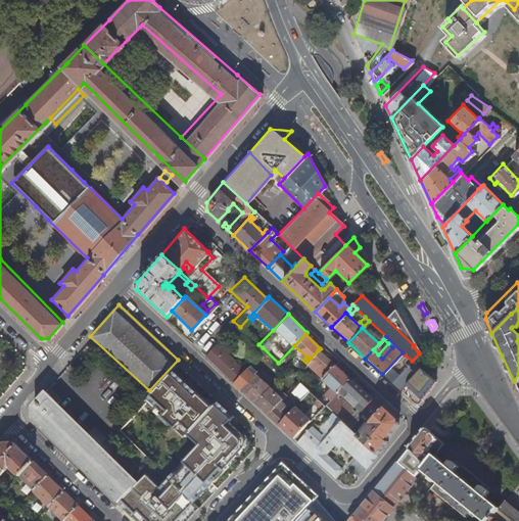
[(216,342),(203,354),(231,381),(243,369),(216,342)]
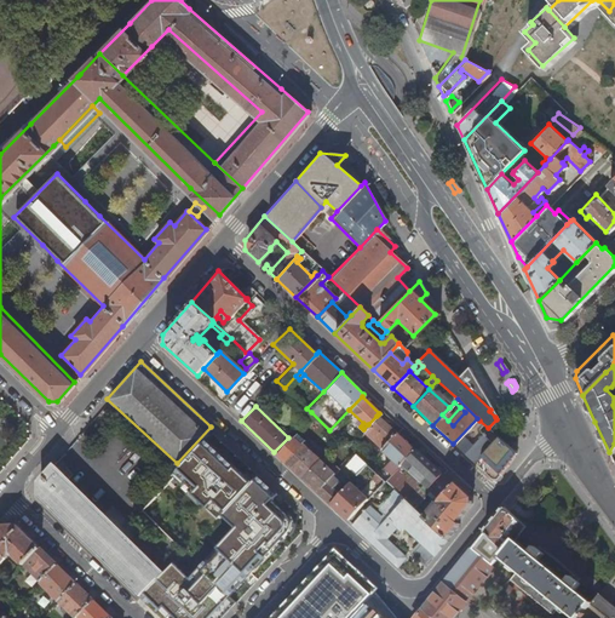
[(395,431),(377,416),(368,424),(386,440),(395,431)]
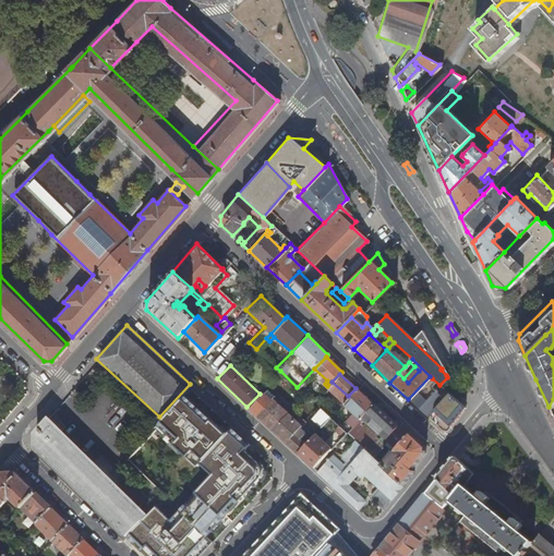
[(426,385),(432,378),(430,376),(408,399),(425,415),(431,410),(448,393),(442,387),(440,390),(442,393),(437,396),(426,385)]
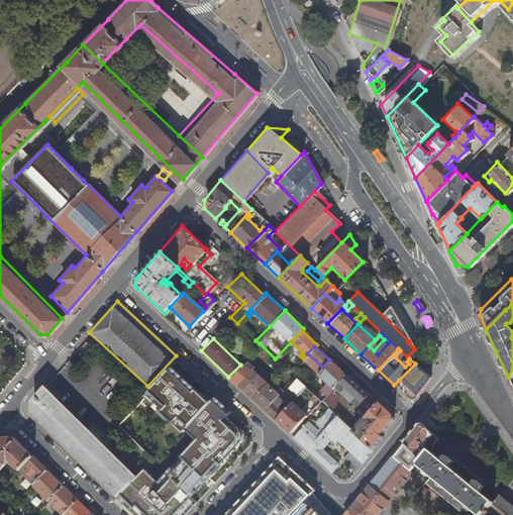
[(343,374),(329,359),(322,367),(316,374),(328,386),(317,398),(319,400),(332,385),(343,374)]
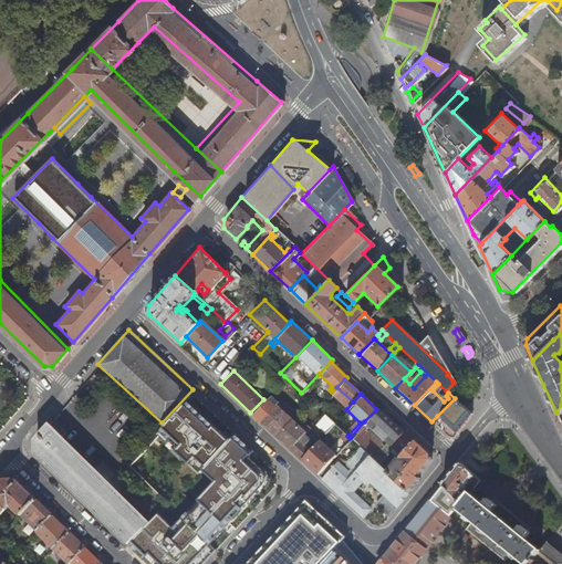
[(276,406),(266,396),(263,399),(250,413),(276,435),(290,419),(283,413),(287,408),(279,401),(276,406)]
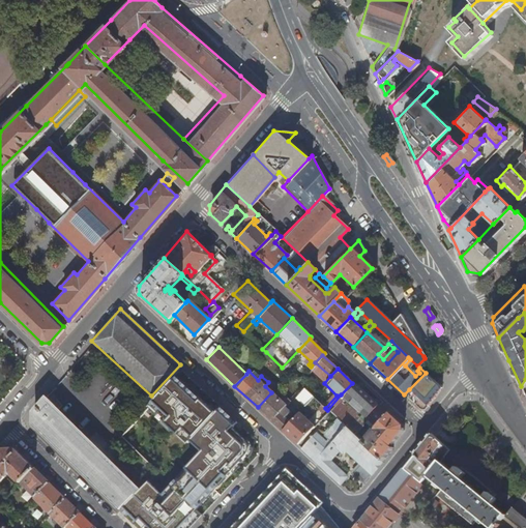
[(409,389),(425,404),(439,386),(426,373),(409,389)]
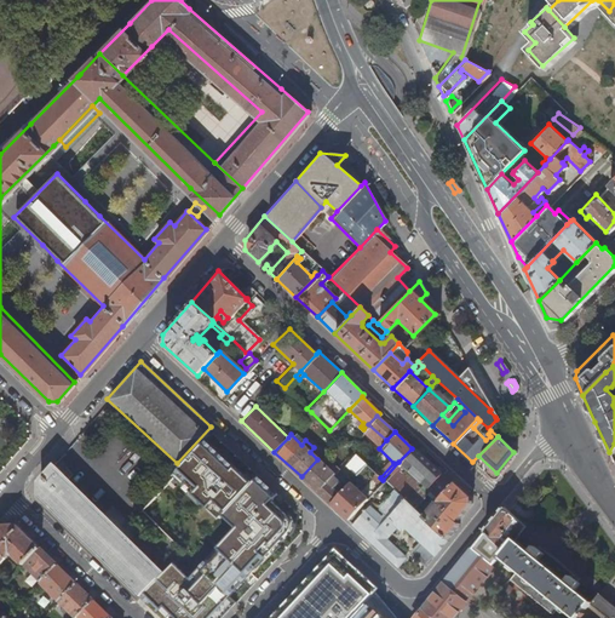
[(161,571),(138,595),(155,612),(161,606),(173,617),(203,617),(286,531),(288,526),(287,520),(286,515),(203,439),(177,468),(195,485),(191,487),(235,530),(188,577),(171,561),(161,571)]
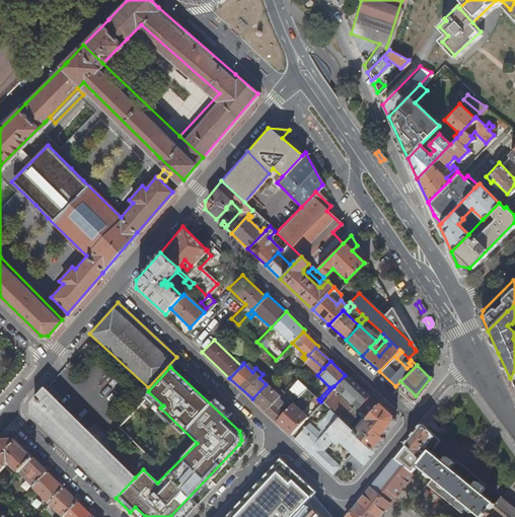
[(98,388),(93,394),(104,405),(124,385),(105,370),(93,383),(98,388)]
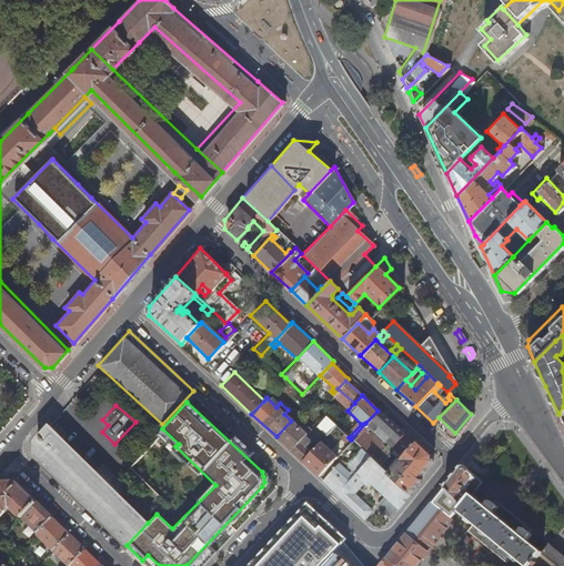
[(403,432),(379,410),(378,411),(365,423),(391,446),(403,432)]
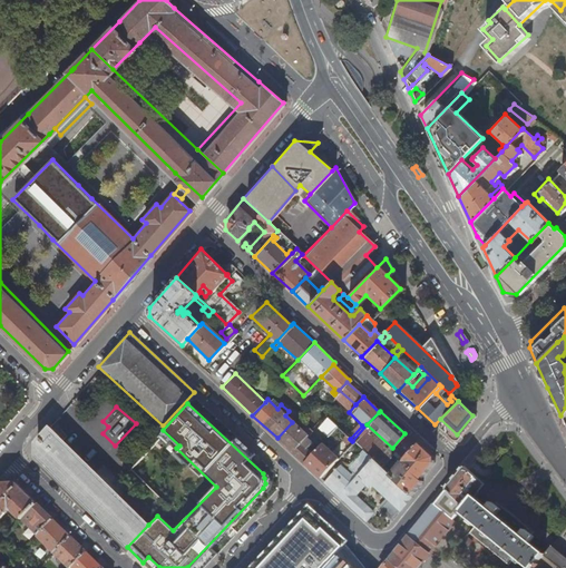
[(318,424),(328,433),(335,426),(325,417),(318,424)]
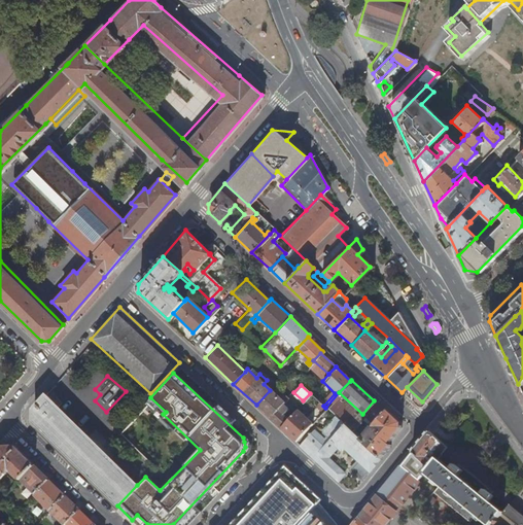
[(276,396),(270,390),(256,405),(279,425),(286,418),(281,413),(285,408),(281,404),(286,397),(280,391),(276,396)]
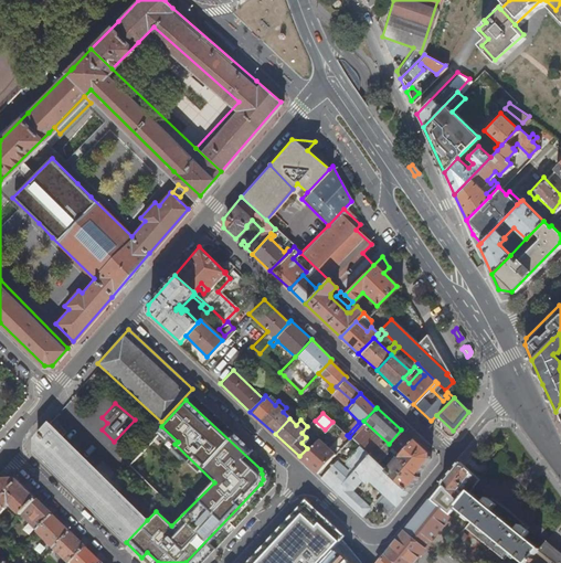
[(389,444),(363,421),(349,437),(356,444),(357,444),(376,463),(391,446),(389,444)]
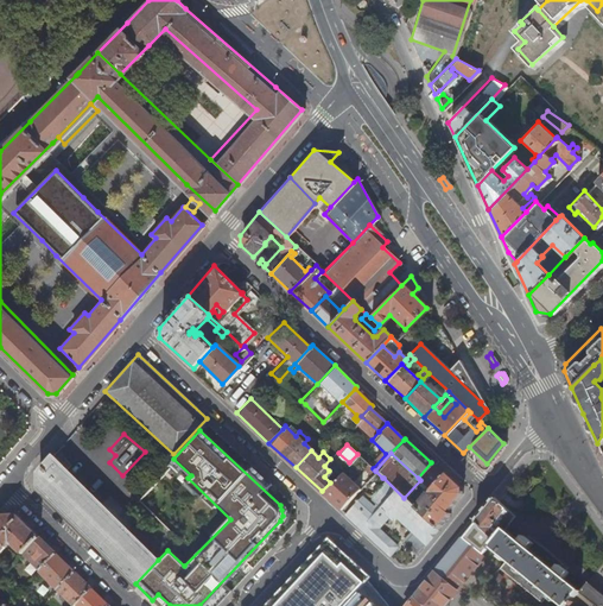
[(135,584),(158,560),(50,454),(36,471),(37,486),(135,584)]
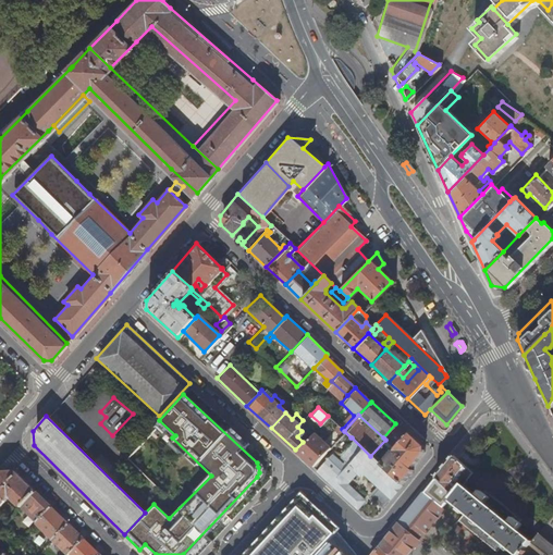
[(393,447),(378,463),(400,483),(410,469),(408,467),(421,449),(421,445),(397,422),(395,423),(383,438),(385,440),(393,447)]
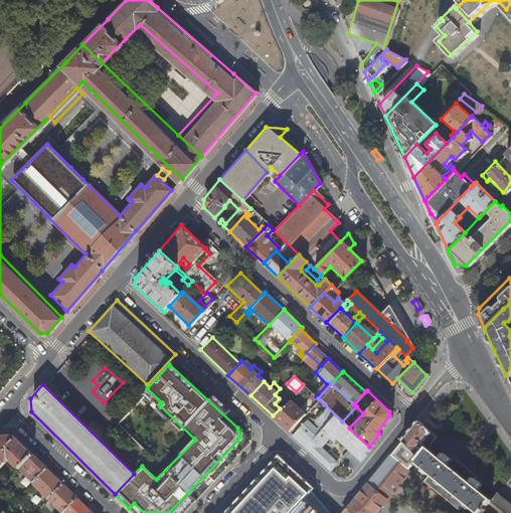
[(304,412),(289,398),(280,408),(273,415),(287,430),(304,412)]
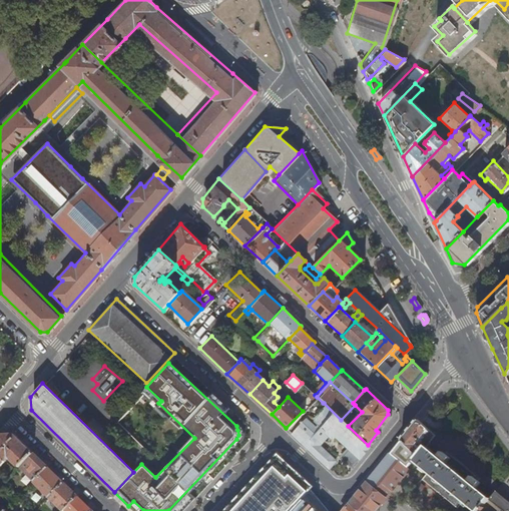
[(327,433),(332,432),(348,448),(340,456),(349,465),(357,456),(358,457),(368,445),(348,426),(341,420),(324,403),(311,417),(311,420),(318,428),(316,430),(303,418),(290,432),(327,466),(333,460),(317,444),(327,433)]
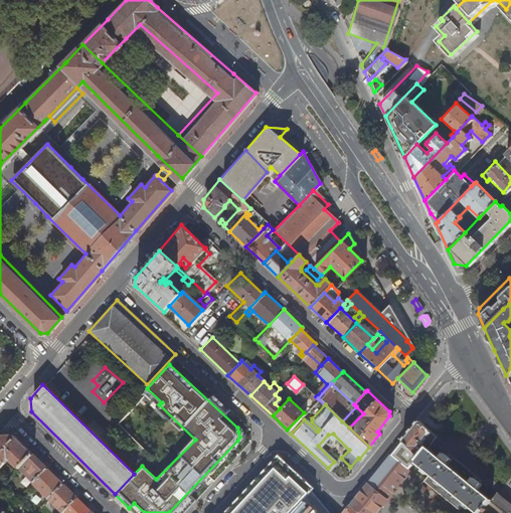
[(442,440),(461,415),(455,409),(435,435),(442,440)]
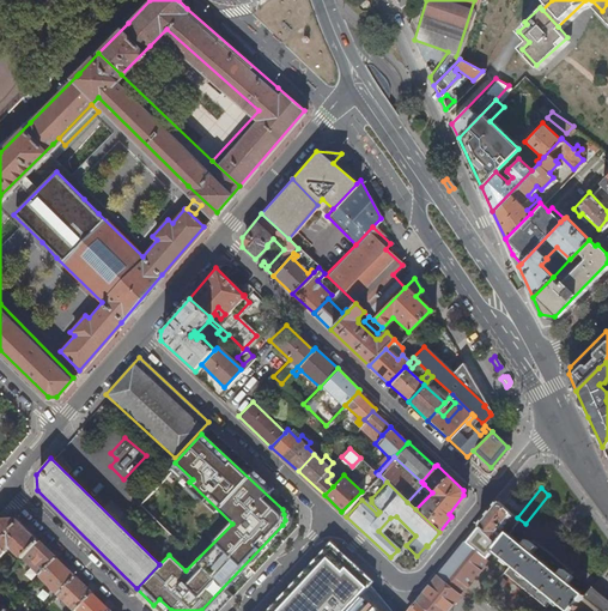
[(504,521),(510,526),(516,518),(496,500),(476,524),(487,534),(497,543),(503,536),(497,531),(504,521)]
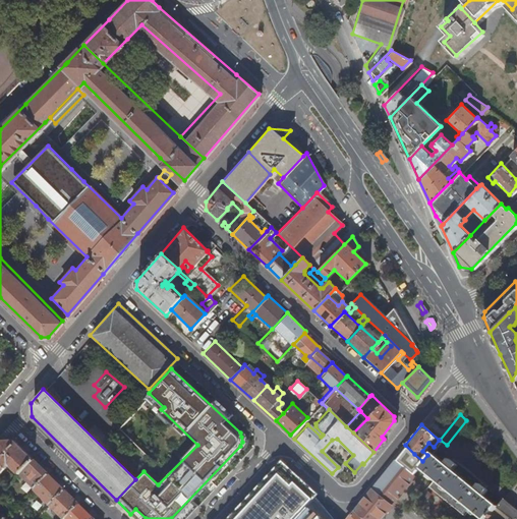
[(4,464),(14,474),(31,458),(11,440),(0,440),(0,466),(1,467),(4,464)]
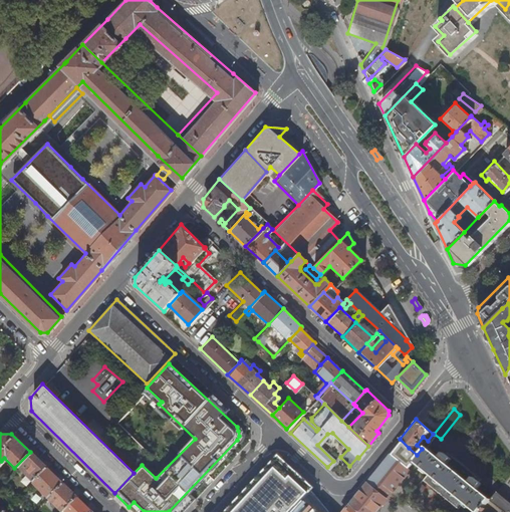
[(406,451),(409,448),(400,439),(339,511),(370,511),(408,469),(394,457),(402,448),(406,451)]
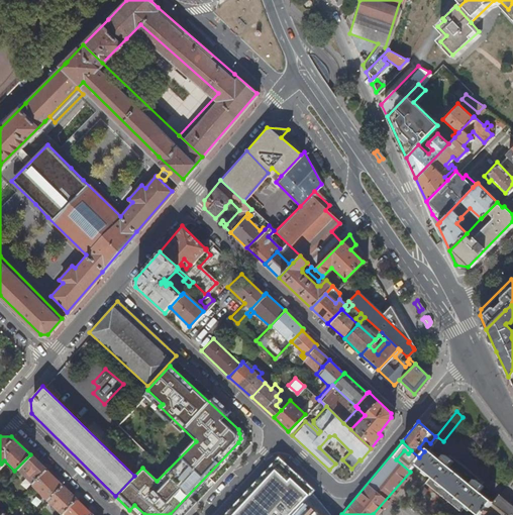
[(422,482),(458,511),(465,505),(477,514),(478,514),(490,500),(478,490),(482,485),(478,483),(480,481),(447,453),(445,455),(443,453),(439,458),(426,447),(424,451),(419,457),(413,465),(414,467),(416,465),(428,475),(425,479),(424,479),(423,480),(424,480),(422,482)]
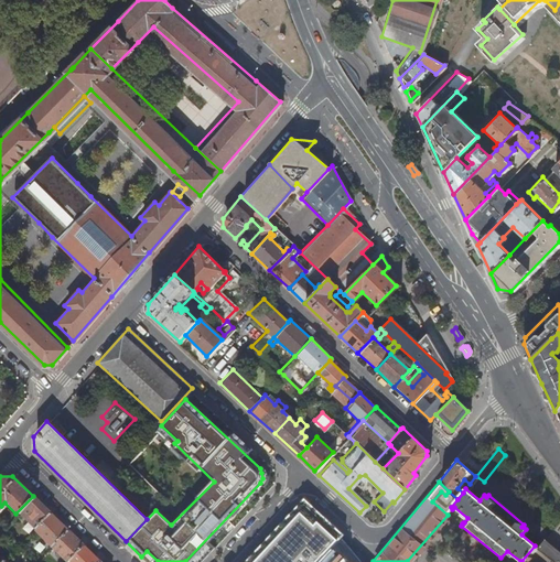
[(24,522),(31,529),(49,511),(33,496),(15,514),(24,522)]
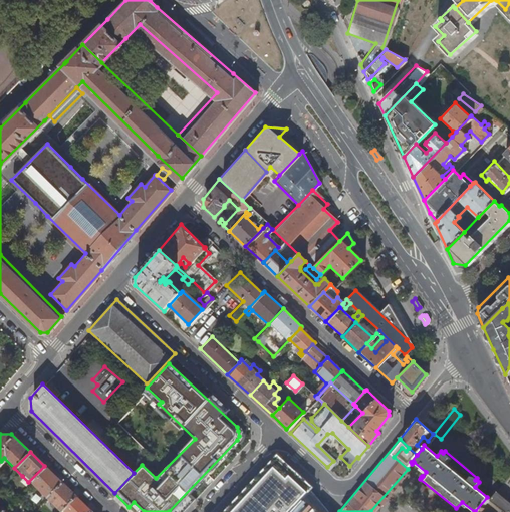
[(293,511),(313,491),(275,455),(221,511),(293,511)]
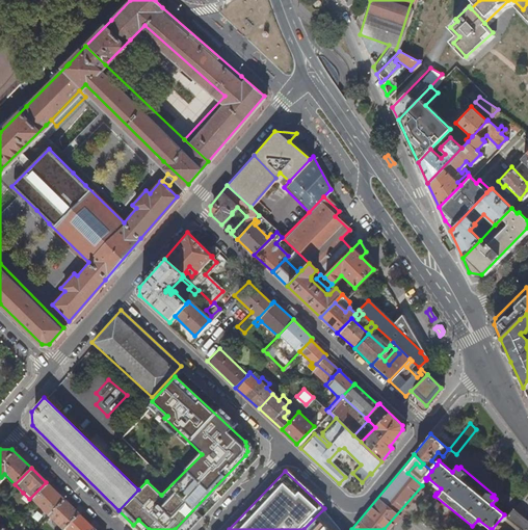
[(29,499),(46,515),(62,499),(50,486),(46,482),(29,499)]
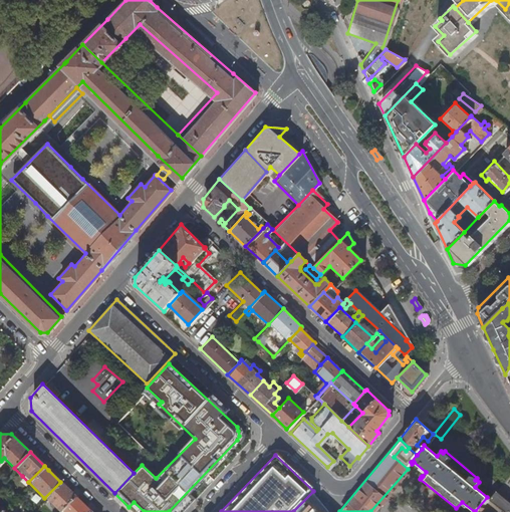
[(44,498),(58,511),(74,496),(60,482),(44,498)]
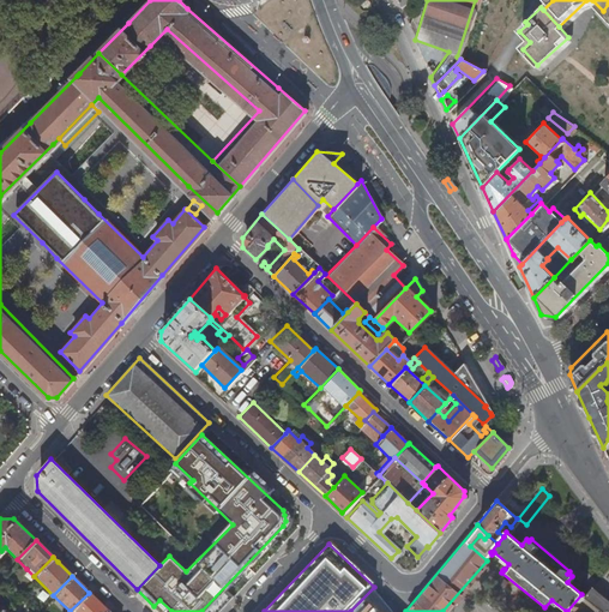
[(608,611),(608,600),(590,585),(582,594),(567,611),(608,611)]
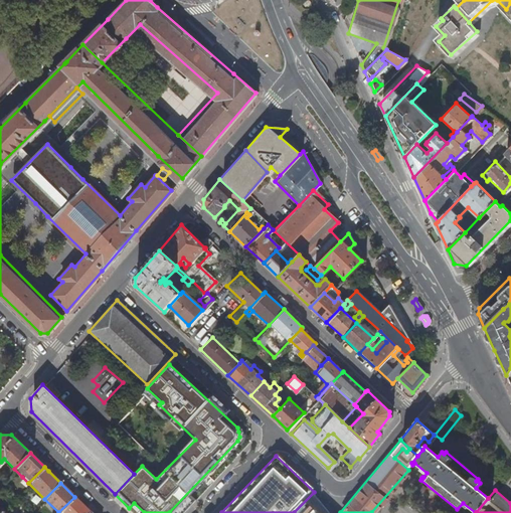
[(58,512),(87,512),(89,511),(74,497),(58,512)]
